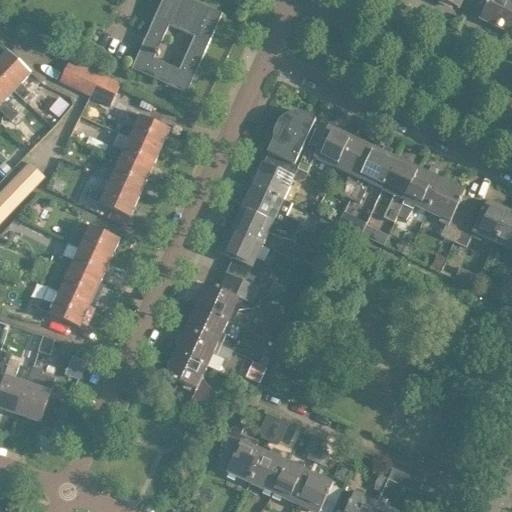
[(130,69),(184,94),(221,13),(192,0),(161,0),(146,34),(160,40),(167,24),(194,36),(179,70),(153,58),(156,50),(142,43),(130,69)]
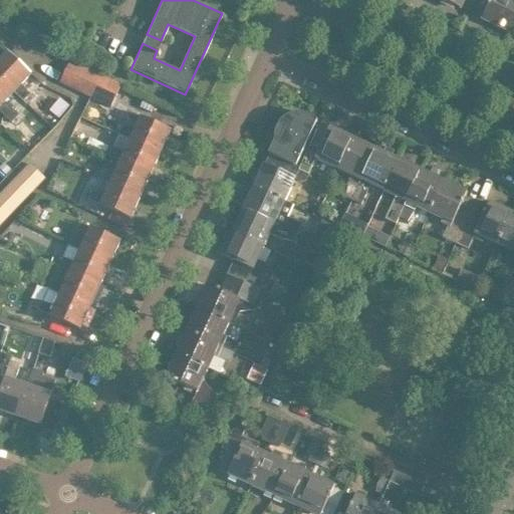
[(513,0),(489,0),(481,18),(508,30),(513,15),(513,0)]
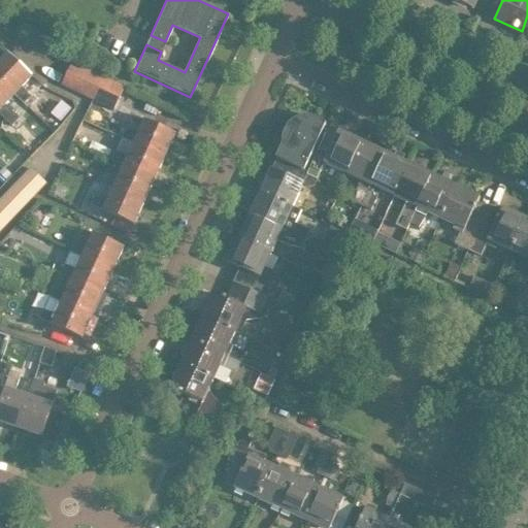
[(0,59),(0,79),(13,93),(27,105),(33,99),(22,85),(31,75),(7,52),(0,59)]
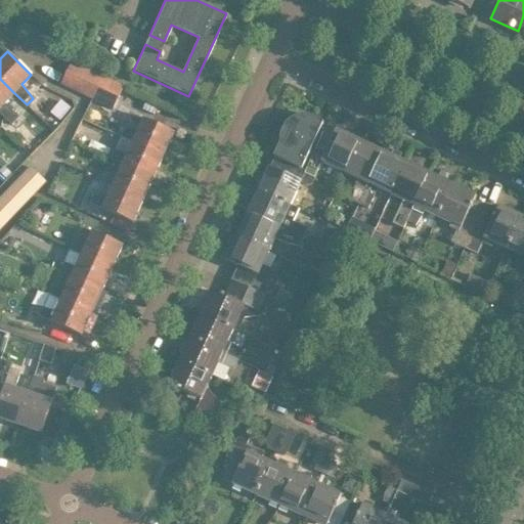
[(66,72),(86,82),(91,72),(70,61),(66,72)]
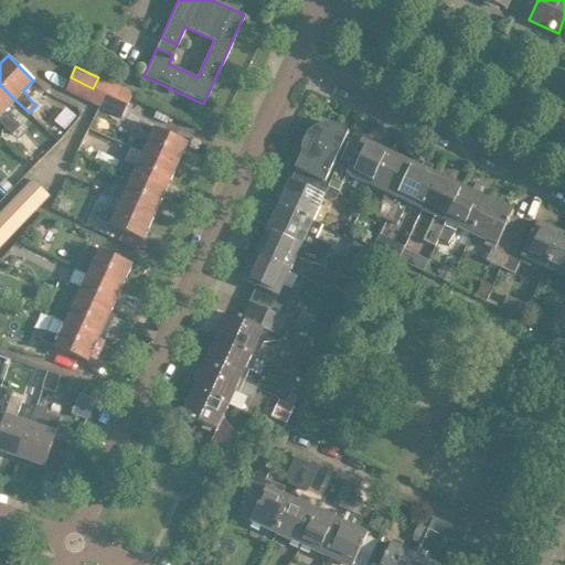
[(65,89),(87,100),(93,88),(71,77),(65,89)]
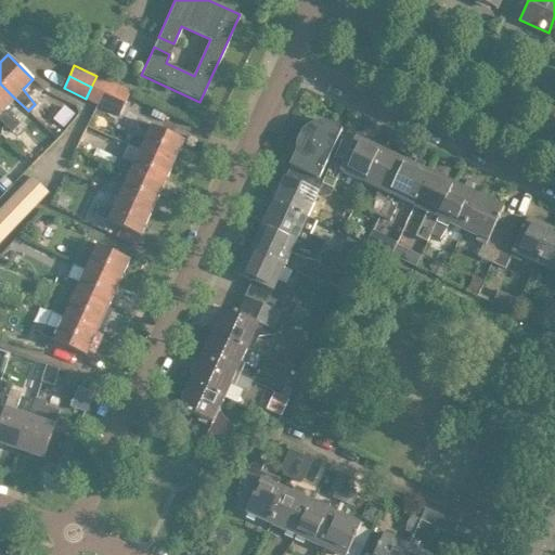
[(86,99),(97,104),(102,92),(107,81),(97,76),(91,87),(86,99)]
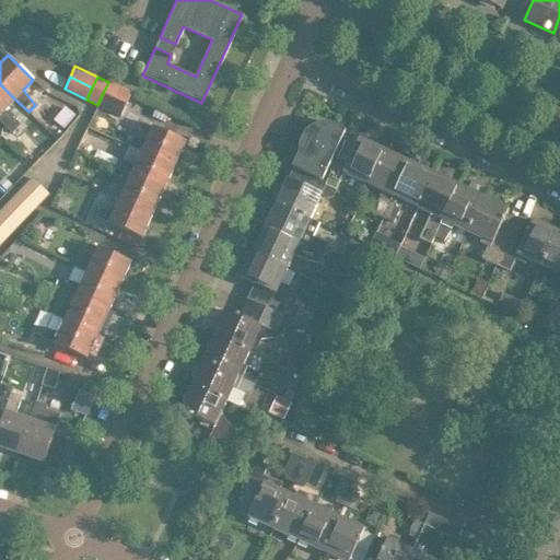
[(108,82),(103,93),(126,103),(130,92),(108,82)]
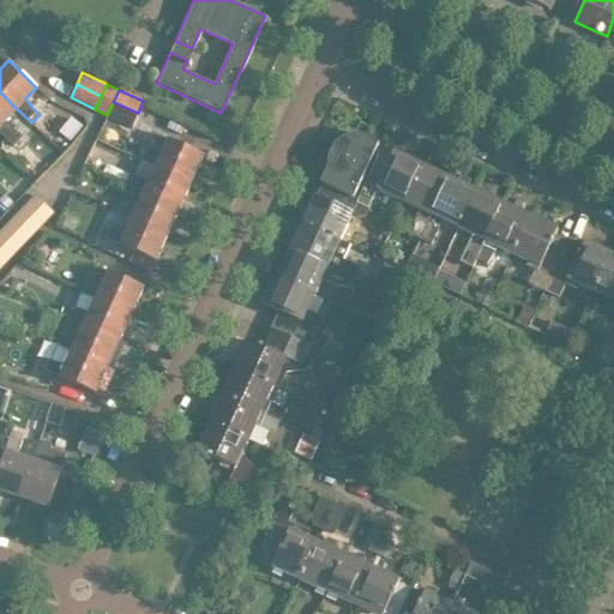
[(16,108),(0,92),(0,132),(13,145),(22,136),(5,120),(16,108)]
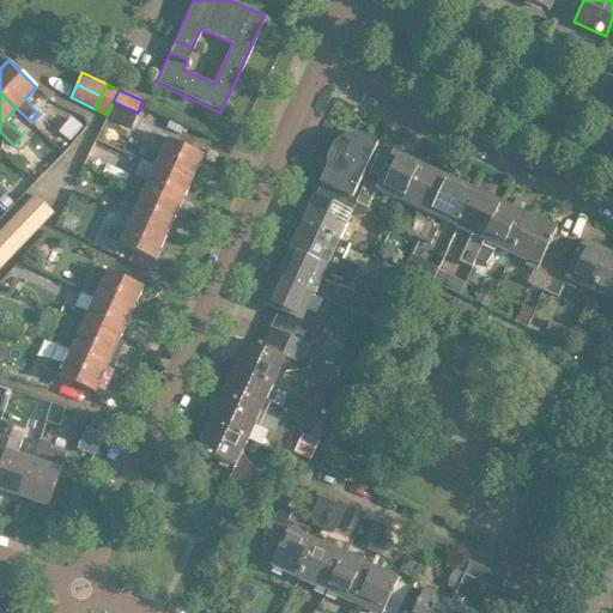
[(138,113),(113,102),(107,115),(131,126),(138,113)]
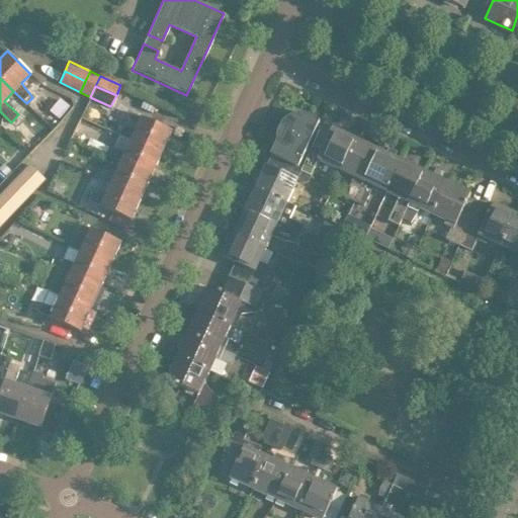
[(267,164),(298,178),(304,168),(301,167),(298,166),(320,119),(318,118),(317,116),(315,115),(313,114),(311,113),(309,113),(306,112),(304,112),(301,112),(299,112),(297,112),(294,113),(292,113),(288,115),(286,117),(285,118),(283,119),(282,121),(287,126),(281,142),(276,140),(270,153),(272,154),(267,164)]
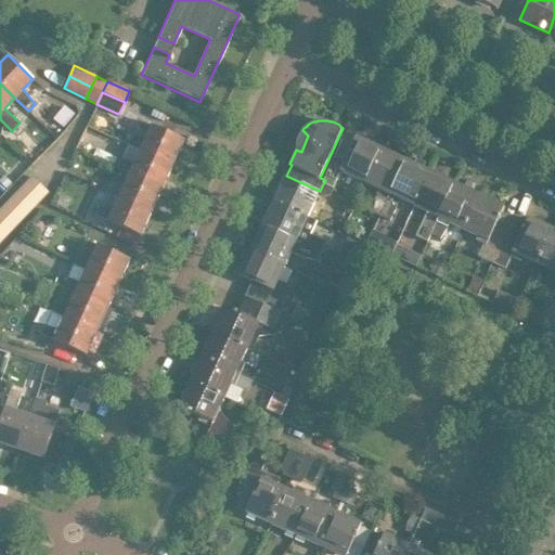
[(126,145),(139,151),(171,166),(183,142),(150,127),(144,140),(126,134),(121,143),(126,145)]
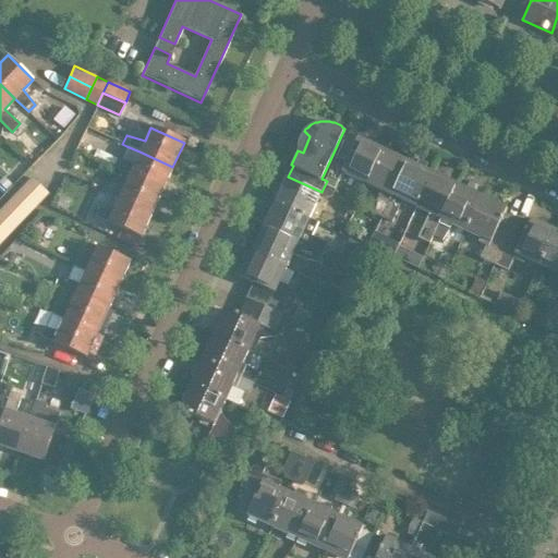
[(340,170),(367,183),(384,148),(375,145),(377,141),(371,137),(368,142),(358,136),(358,137),(348,133),(343,141),(325,180),(327,181),(334,184),(340,170)]
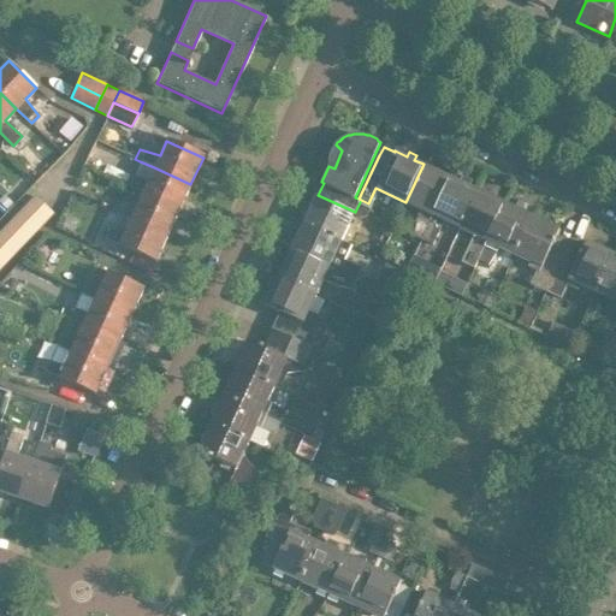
[(123,185),(142,194),(179,209),(190,184),(154,167),(140,161),(132,177),(128,175),(123,185)]
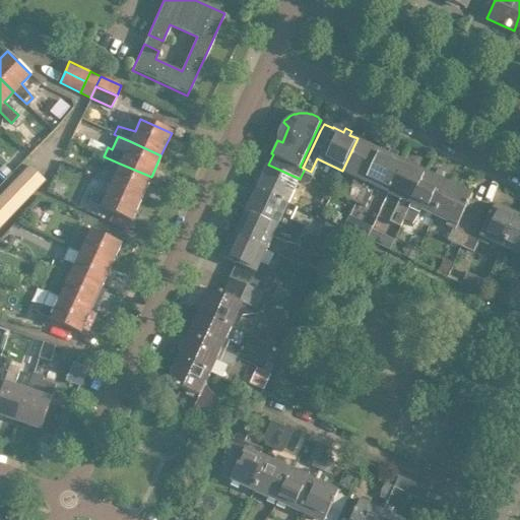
[(358,199),(381,149),(358,138),(342,171),(354,177),(349,195),(358,199)]
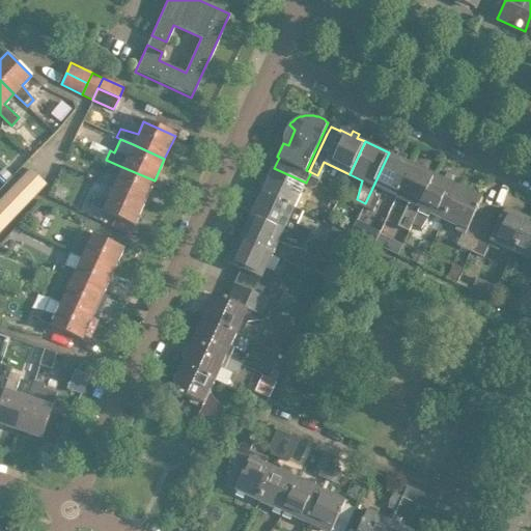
[(389,152),(363,208),(373,213),(385,191),(397,197),(413,164),(404,161),(408,155),(399,151),(397,157),(389,152)]
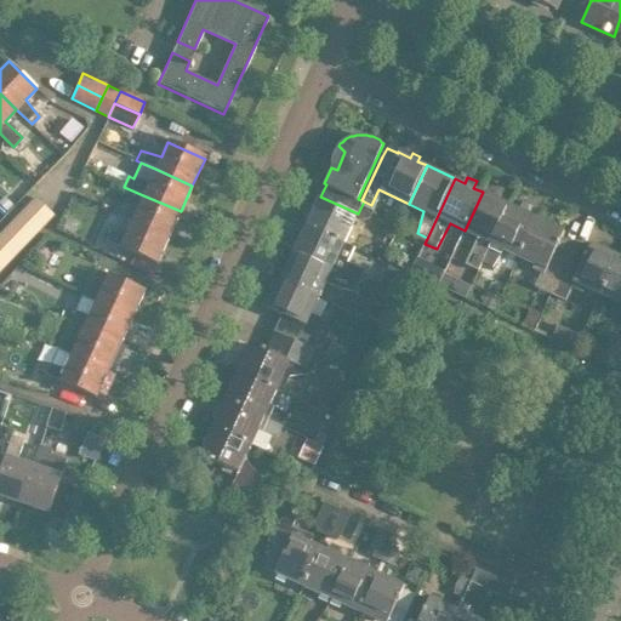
[(493,197),(483,192),(465,231),(480,237),(468,263),(480,269),(483,265),(511,205),(500,200),(502,197),(495,194),(493,197)]
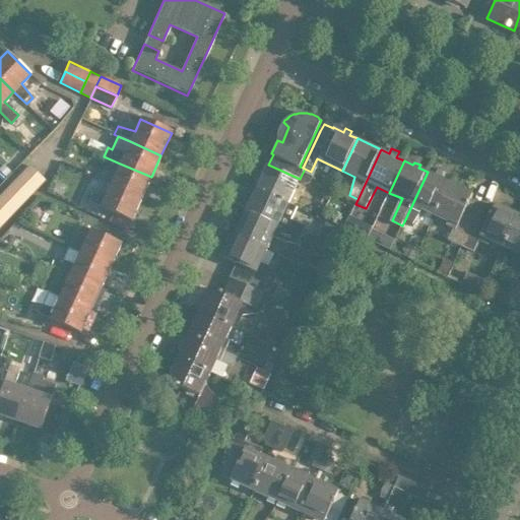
[(0,167),(0,170),(6,176),(10,171),(3,164),(0,167)]
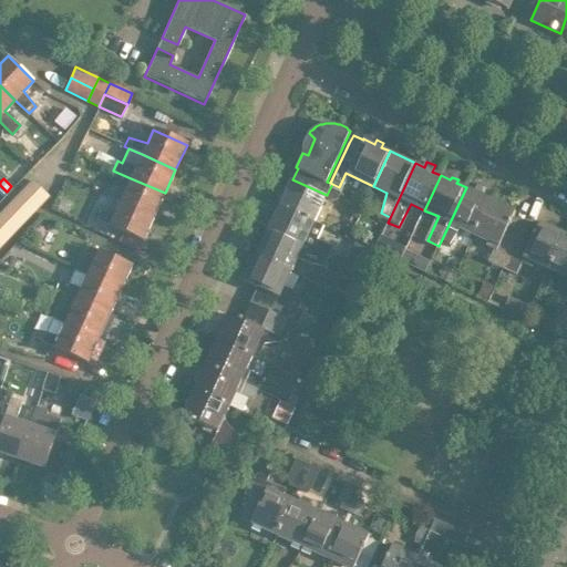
[(103,194),(121,202),(154,217),(165,193),(131,178),(125,191),(106,185),(103,194)]
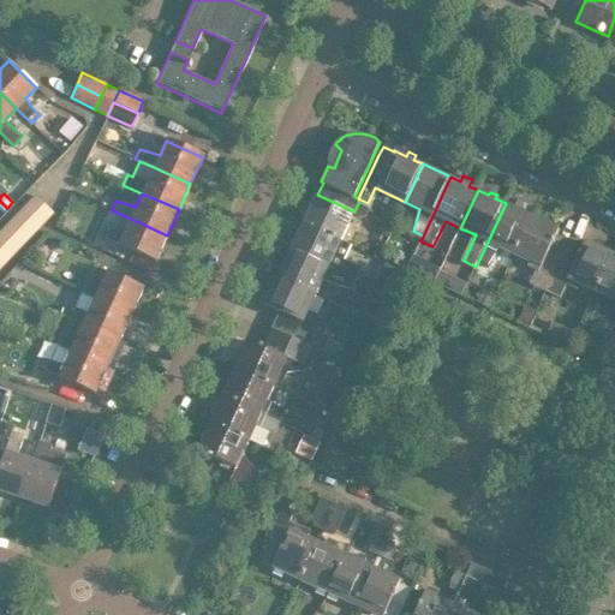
[(0,231),(0,266),(52,212),(35,195),(0,231)]
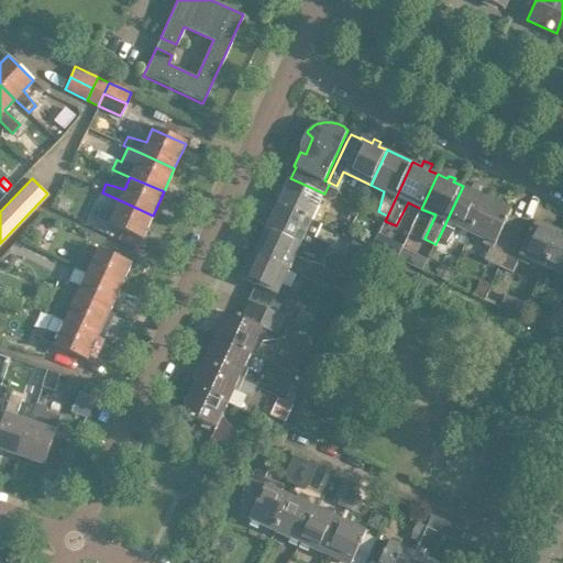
[(280,197),(279,200),(277,203),(312,220),(315,217),(324,194),(290,178),(289,178),(285,187),(279,184),(275,194),(280,197)]
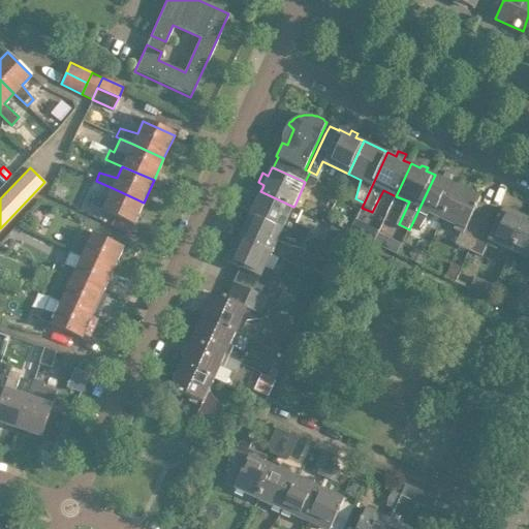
[(429,212),(443,219),(458,186),(453,183),(452,175),(450,175),(449,174),(447,173),(446,172),(443,179),(435,175),(411,225),(418,229),(429,212)]
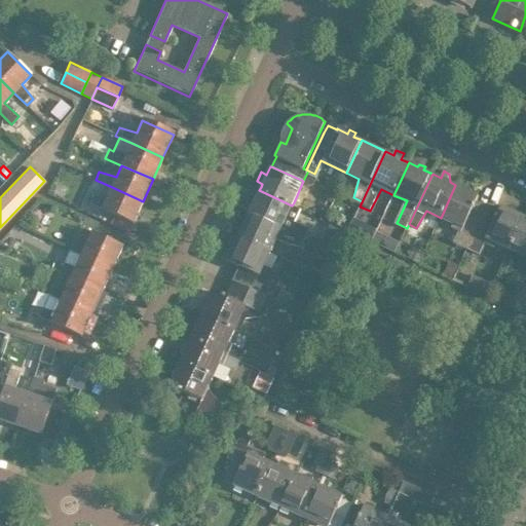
[(317,176),(308,172),(303,181),(309,184),(314,182),(317,176)]
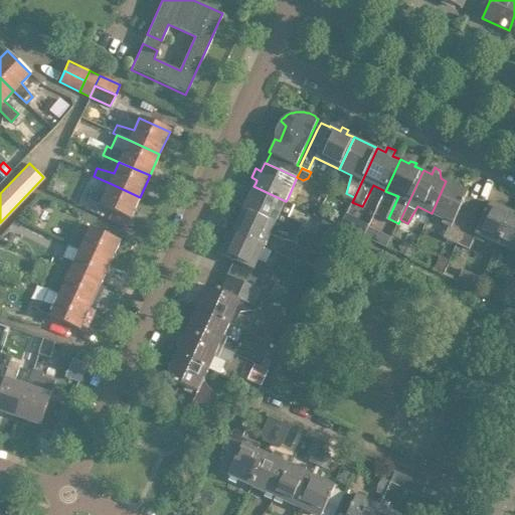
[(446,181),(432,213),(445,219),(443,223),(453,228),(448,241),(457,246),(478,202),(467,197),(470,192),(446,181)]
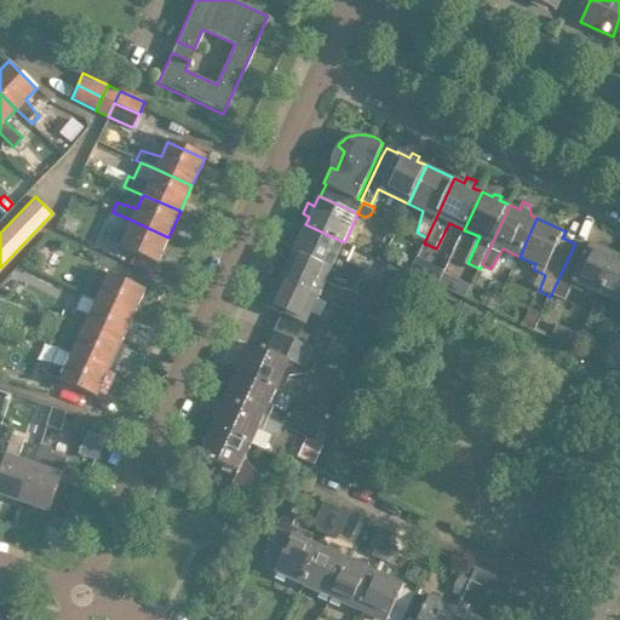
[(99,239),(119,247),(133,254),(156,264),(168,237),(132,220),(125,235),(104,229),(99,239)]
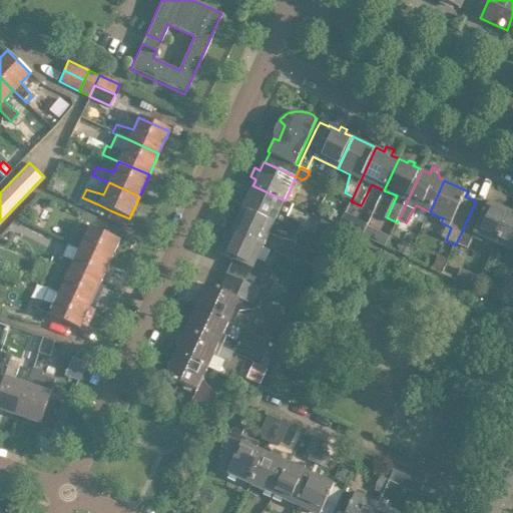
[(286,215),(291,202),(285,200),(252,185),(249,191),(244,189),(240,197),(245,200),(242,207),(294,231),(296,232),(301,222),(286,215)]
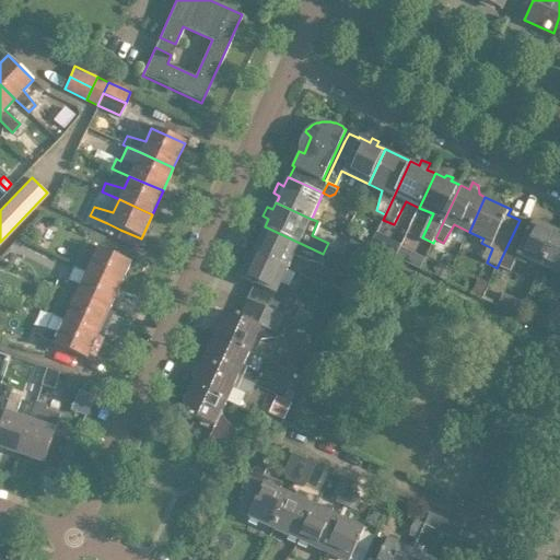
[(528,259),(543,266),(559,232),(533,220),(531,225),(520,220),(497,268),(508,272),(516,259),(526,265),(528,259)]
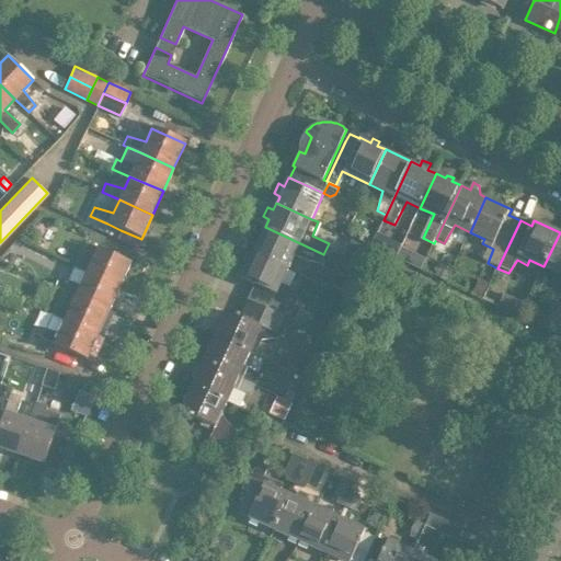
[(317,262),(321,253),(265,227),(261,236),(255,232),(251,242),(256,244),(253,253),(288,270),(295,255),(313,261),(317,262)]
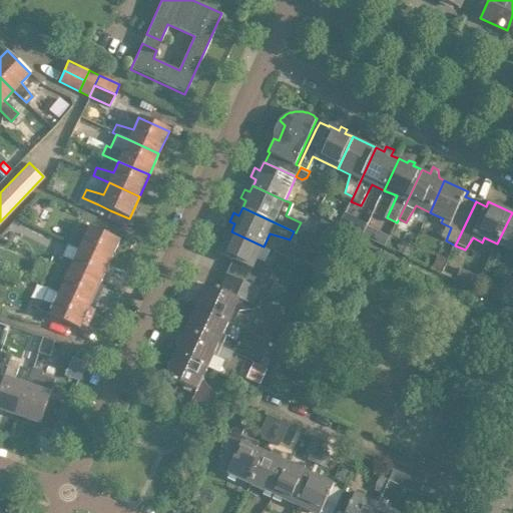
[(110,210),(107,216),(126,225),(129,218),(110,210)]
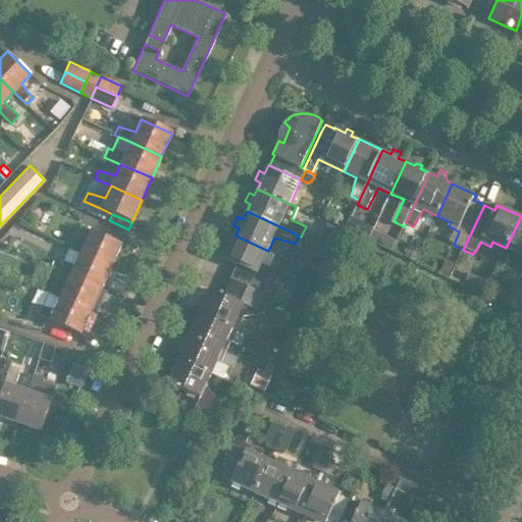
[(362,221),(352,216),(347,228),(356,232),(362,221)]
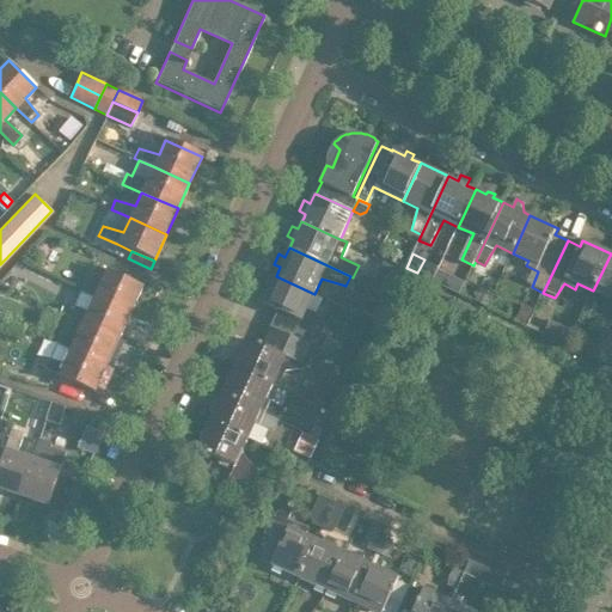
[(611,254),(593,291),(609,298),(601,319),(611,324),(611,322),(611,254)]
